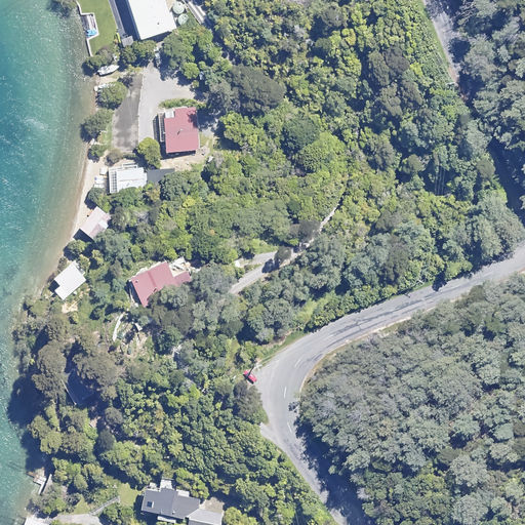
[(168,13),(163,0),(109,0),(123,45),(175,28),(170,12),(168,13)]
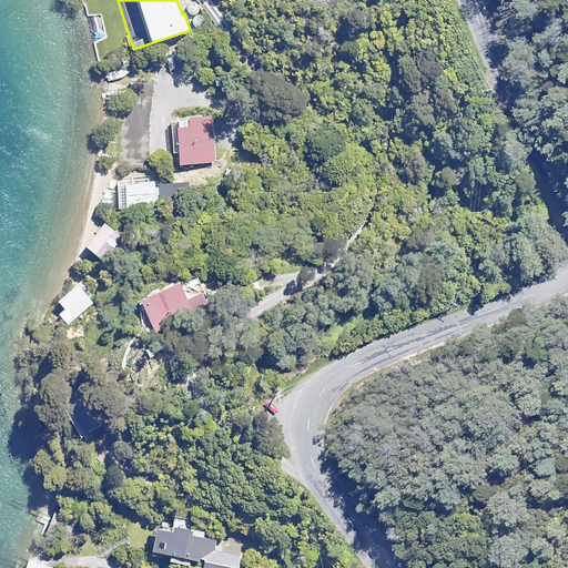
[(230,74),(214,74),(214,91),(230,91),(230,74)]
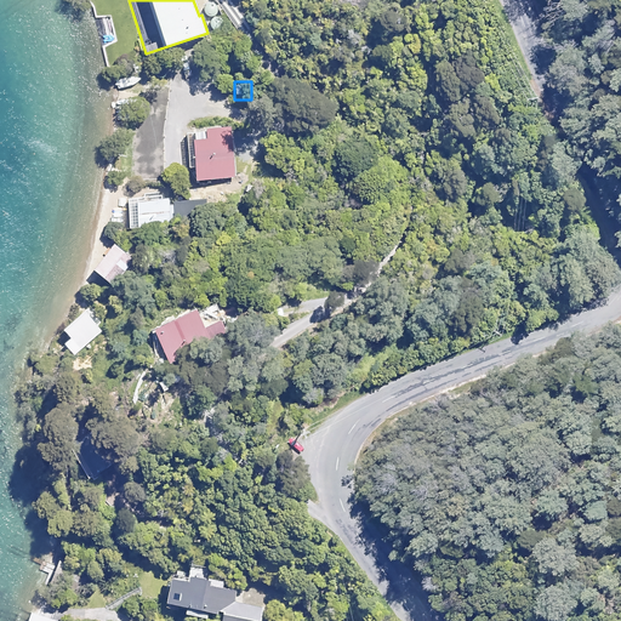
[(234,177),(231,127),(205,130),(187,131),(189,169),(191,181),(234,177)]
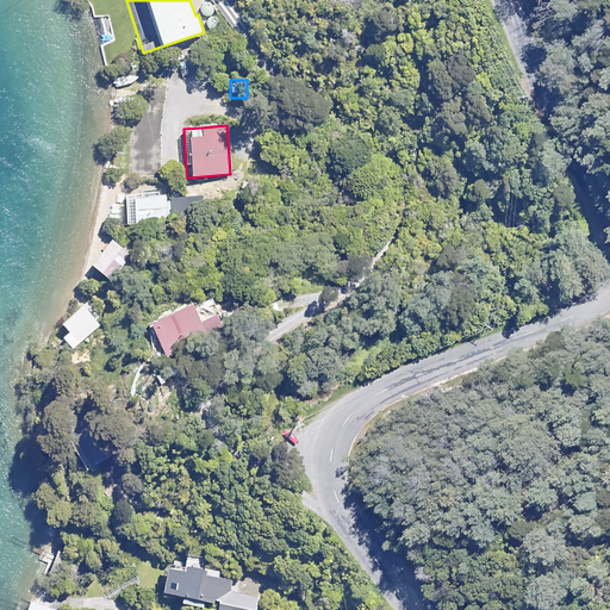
[(169,222),(167,194),(126,199),(129,225),(169,222)]
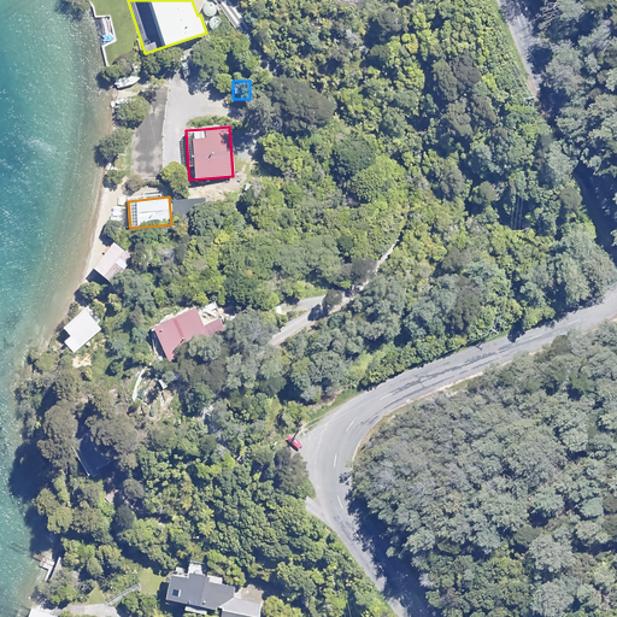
[(212,201),(176,201),(176,219),(212,219),(212,201)]
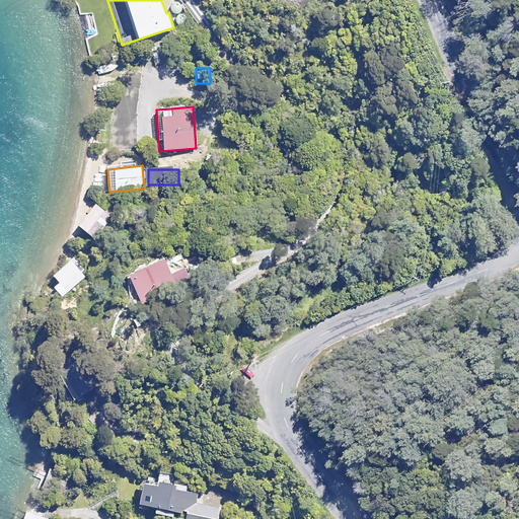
[(114,216),(95,203),(78,226),(96,239),(114,216)]
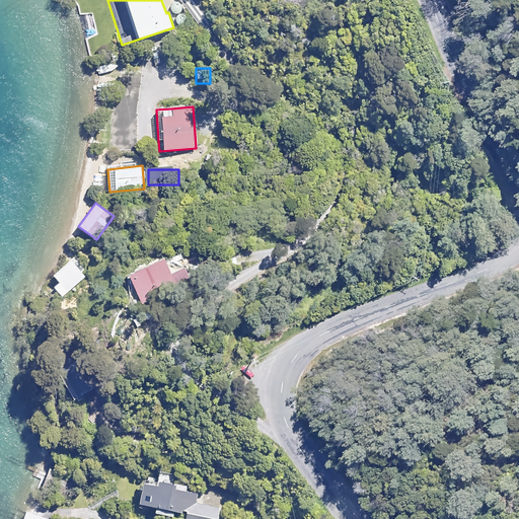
[(88,276),(73,258),(53,276),(59,283),(55,286),(64,297),(86,278),(88,276)]
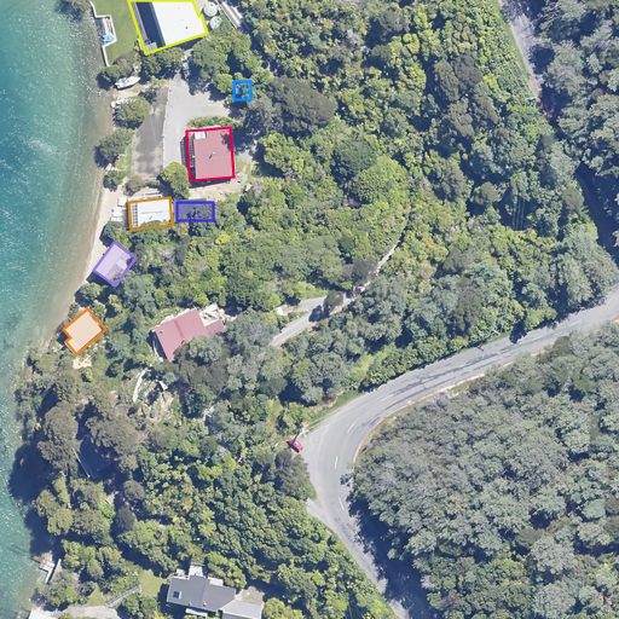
[(203,327),(197,310),(149,327),(160,360),(227,337),(221,319),(214,322),(203,327)]
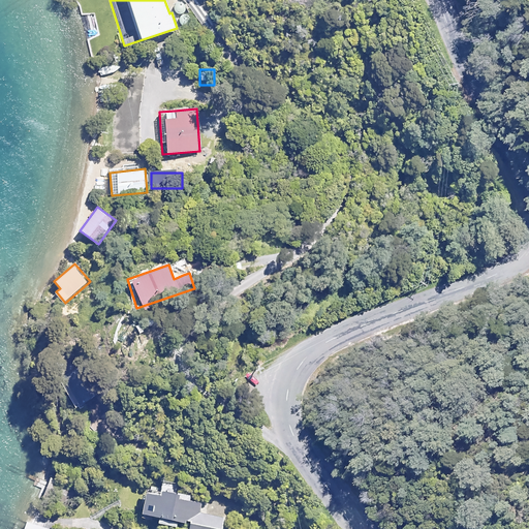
[(93,399),(75,370),(59,380),(75,409),(93,399)]
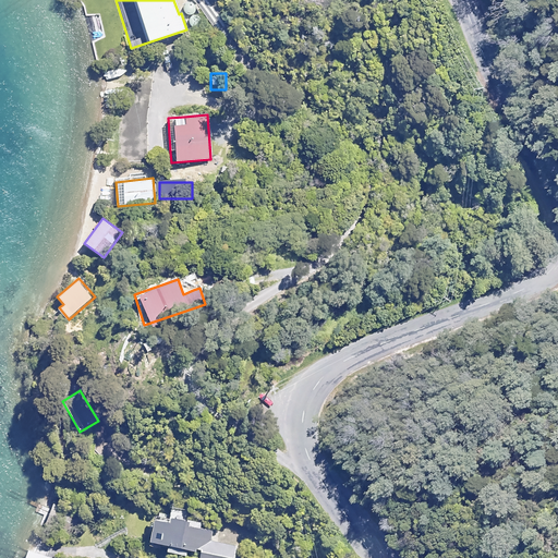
[(234,557),(238,547),(211,542),(214,532),(202,530),(205,514),(173,509),(171,522),(155,519),(149,543),(168,546),(167,553),(186,556),(187,549),(211,554),(210,557),(234,557)]
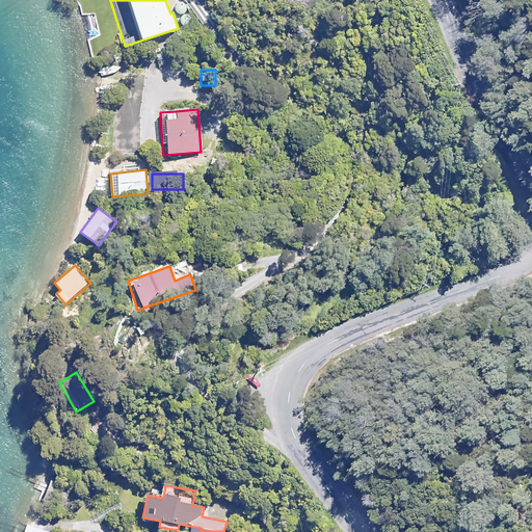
All buildings are outlined.
